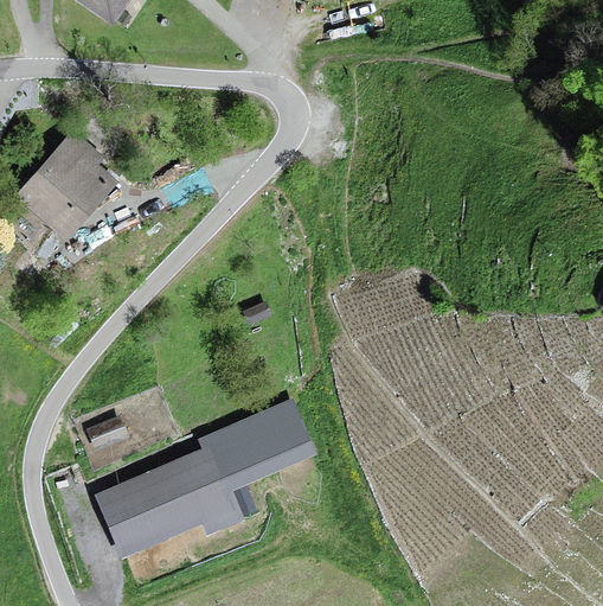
[(81,0),(108,18),(120,0),(81,0)]
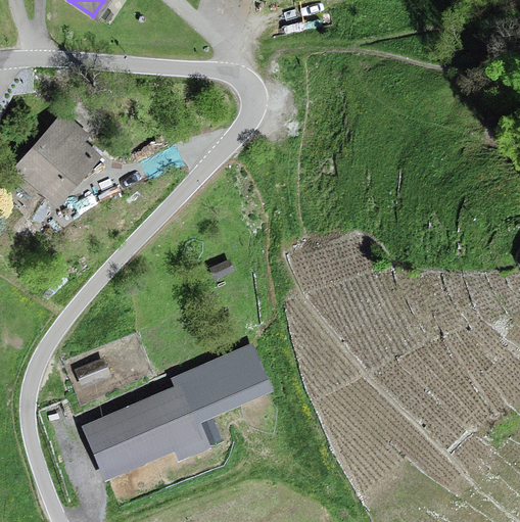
[(83,134),(60,113),(12,167),(51,202),(94,155),(77,140),(83,134)]
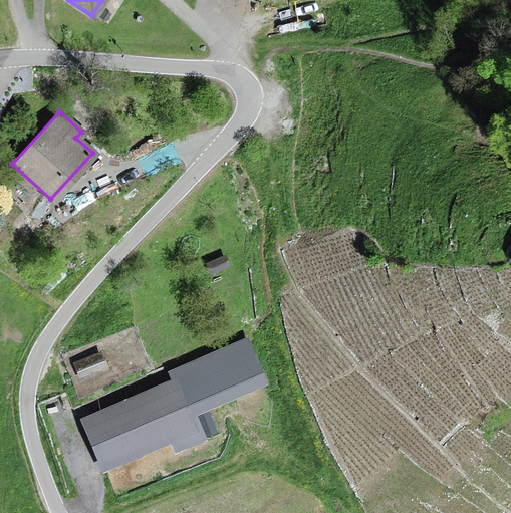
[(226,264),(222,255),(204,262),(208,272),(226,264)]
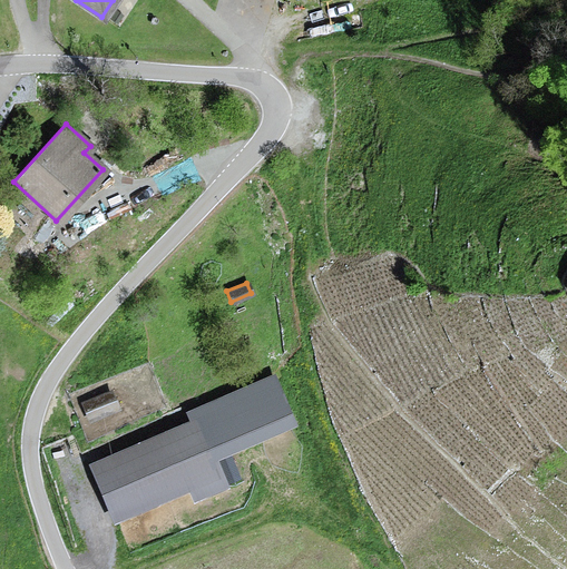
[(189,422),(88,463),(110,517),(186,486),(192,499),(225,484),(223,480),(234,474),(224,450),(292,422),(272,375),(185,411),(189,422)]
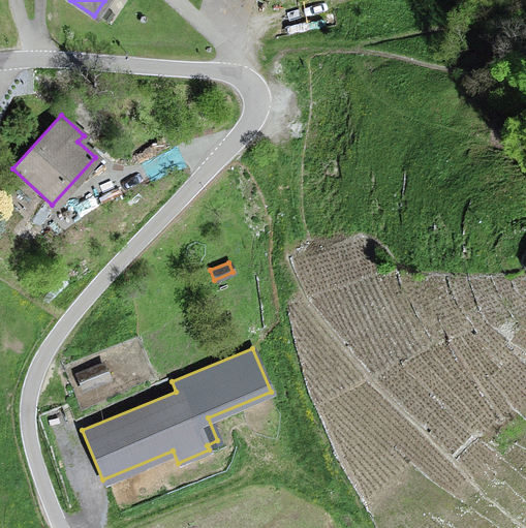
[(73,373),(80,389),(106,378),(100,362),(73,373)]
